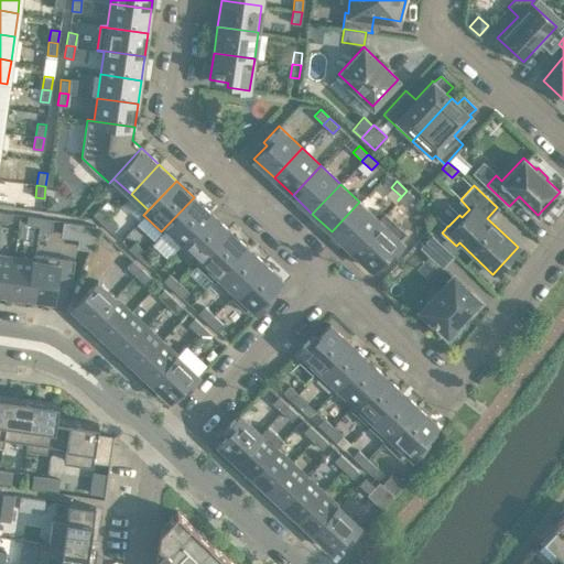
[(407,191),(398,201),(404,206),(413,196),(407,191)]
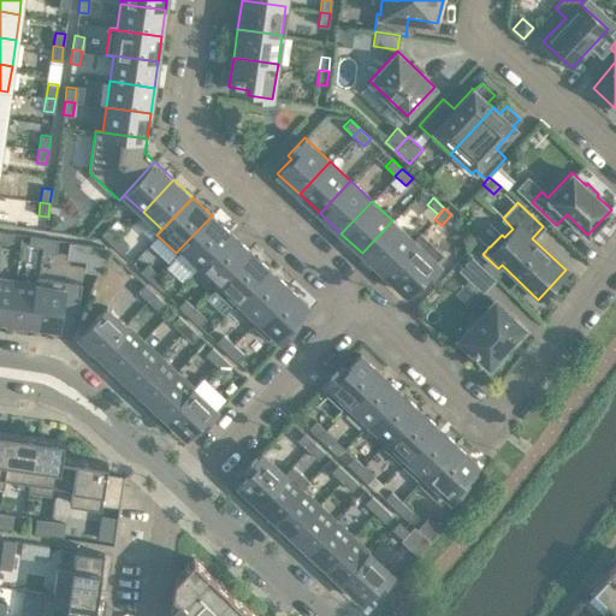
[(51,214),(48,227),(61,230),(63,221),(58,215),(51,214)]
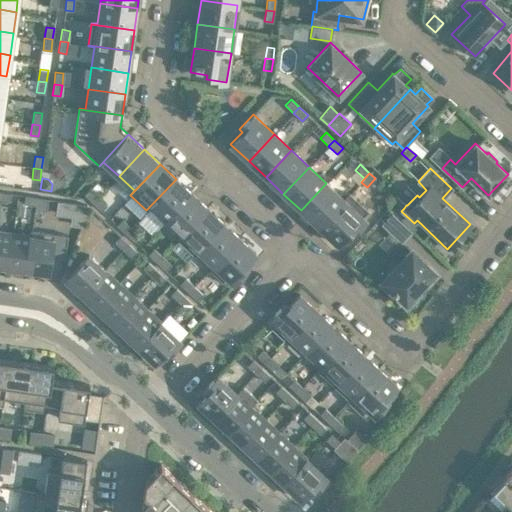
[(151,207),(166,221),(191,193),(176,179),(146,210),(147,211),(151,207)]
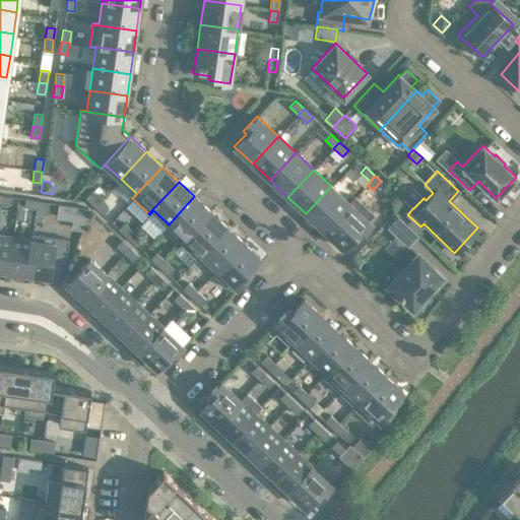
[(306,213),(323,231),(354,197),(354,196),(348,202),(331,186),(306,213)]
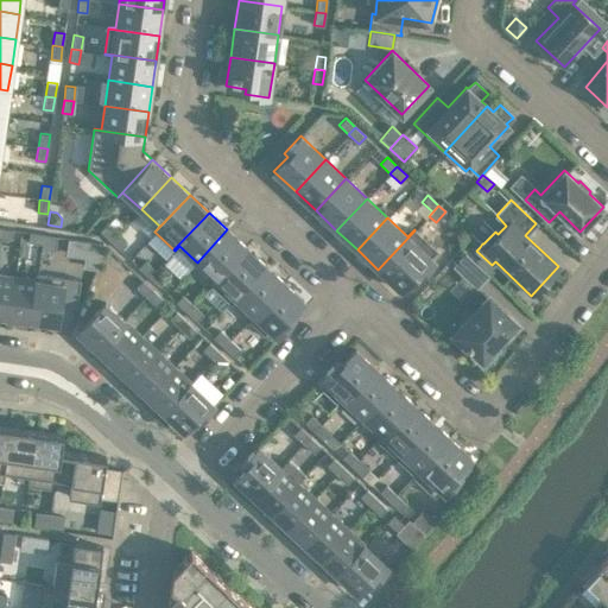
[(100,232),(111,241),(118,234),(107,225),(100,232)]
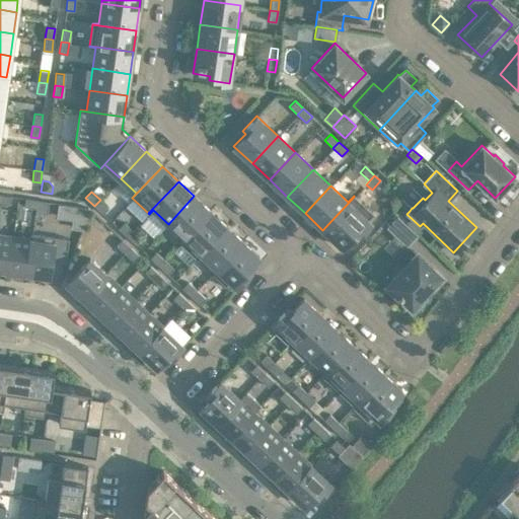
[(10,196),(0,194),(0,203),(9,204),(10,196)]
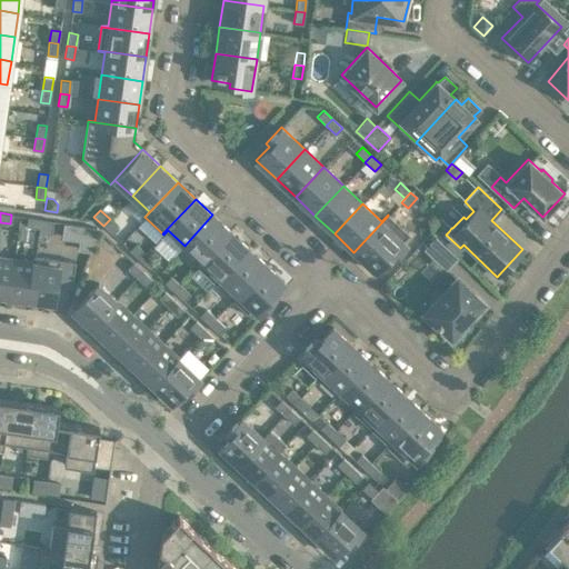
[(197,266),(198,267),(230,231),(212,215),(185,246),(201,261),(197,266)]
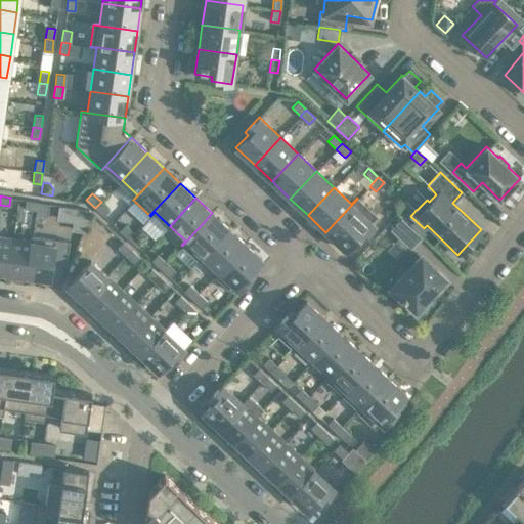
[(357,199),(325,232),(345,250),(357,236),(360,239),(374,225),(370,222),(377,216),(357,199)]
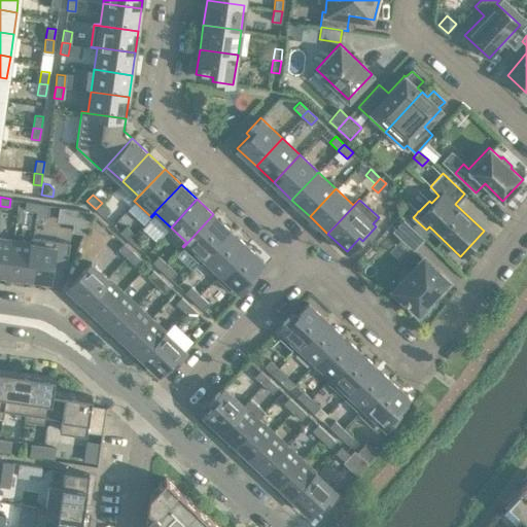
[(24,209),(37,211),(38,203),(26,201),(24,209)]
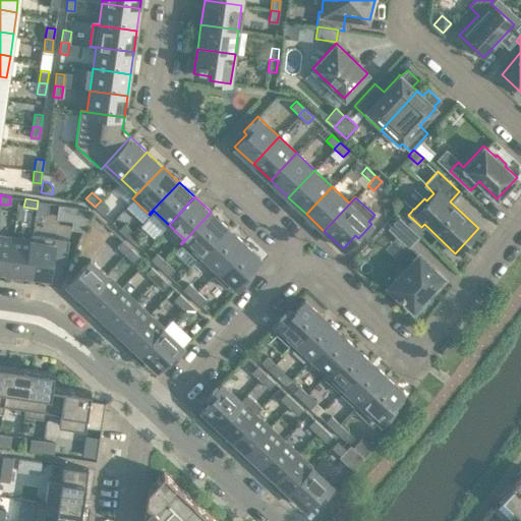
[(38,200),(37,209),(48,211),(49,203),(38,200)]
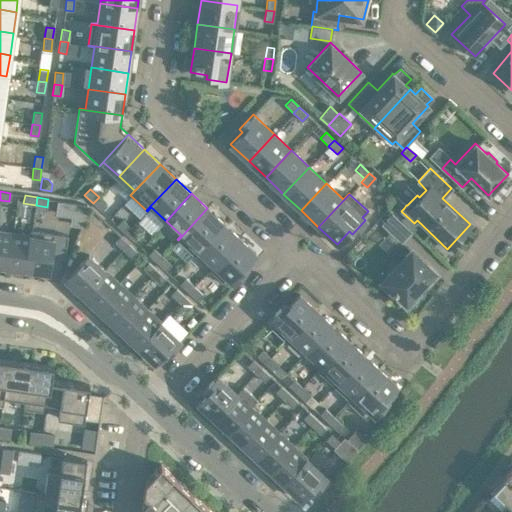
[(99,197),(93,203),(101,211),(107,205),(99,197)]
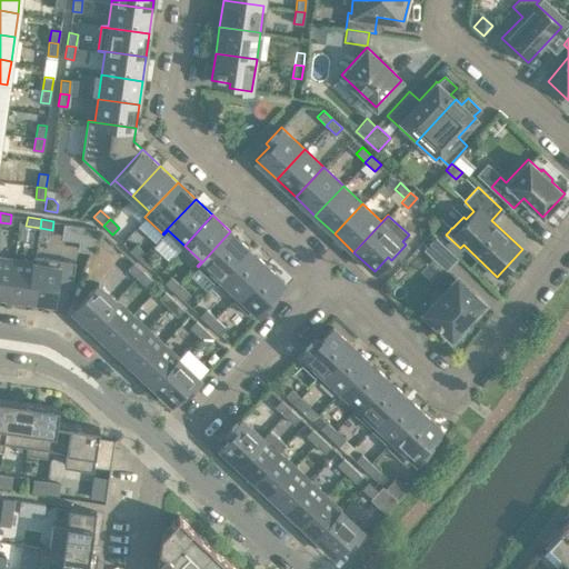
[(63,223),(61,239),(79,241),(81,226),(63,223)]
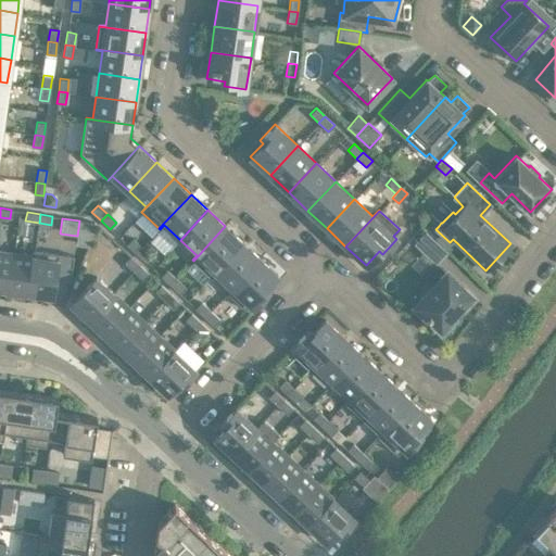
[(193,261),(210,276),(242,242),(225,226),(193,261)]
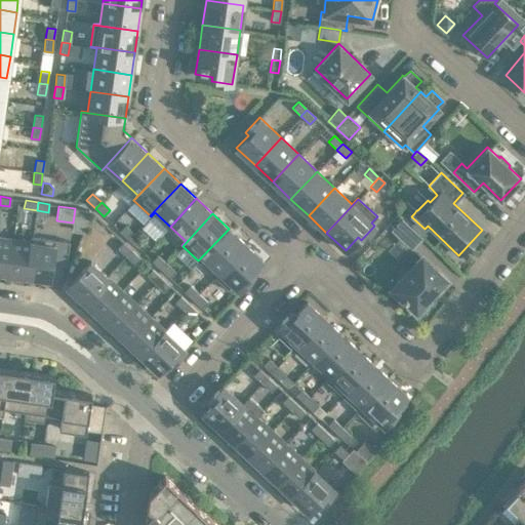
[(420,238),(401,219),(392,230),(411,248),(420,238)]
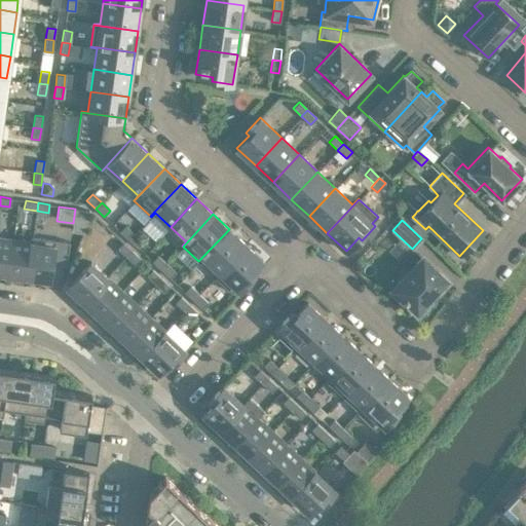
[(119,231),(128,239),(134,233),(125,225),(119,231)]
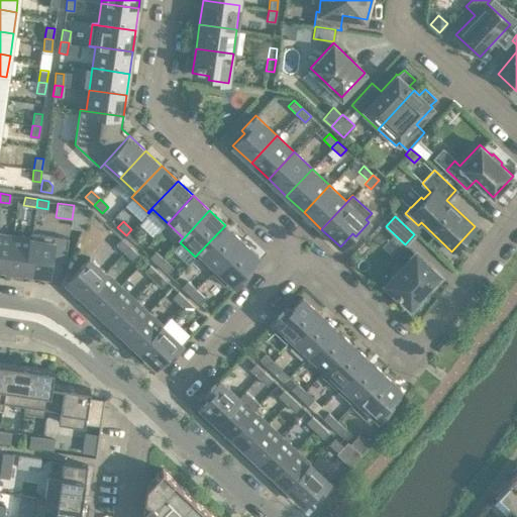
[(210,271),(211,272),(241,240),(225,225),(195,256),(196,257),(200,253),(214,267),(210,271)]
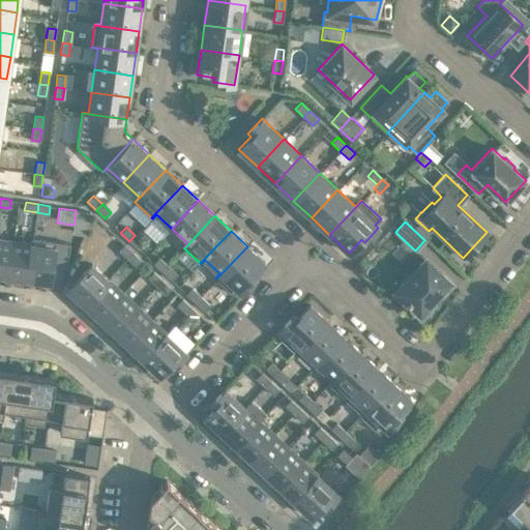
[(135,235),(129,241),(138,249),(144,243),(135,235)]
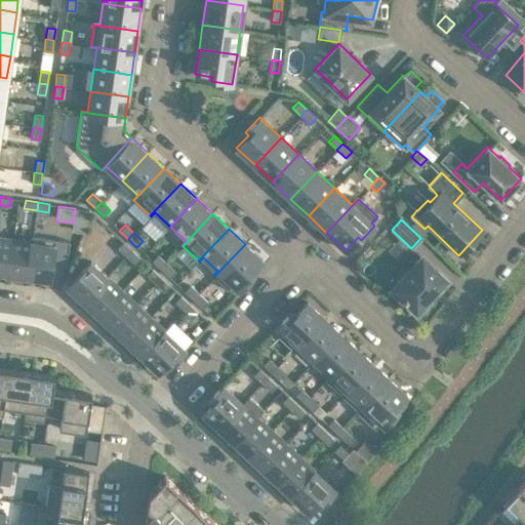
[(7,273),(27,276),(33,236),(31,236),(31,242),(12,239),(7,273)]
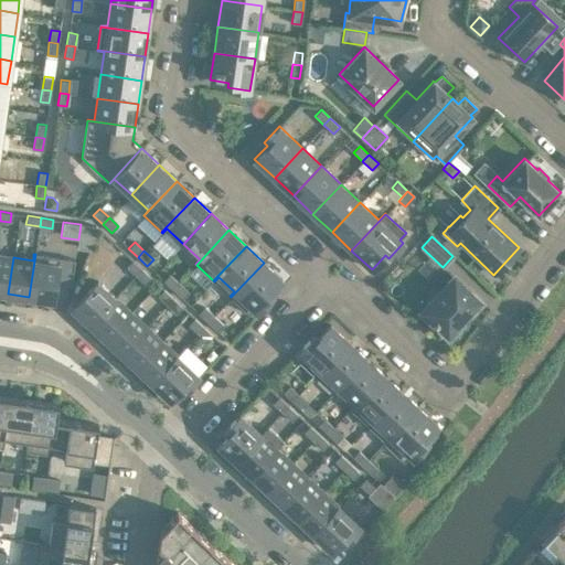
[(35,254),(29,297),(53,301),(60,257),(35,254)]
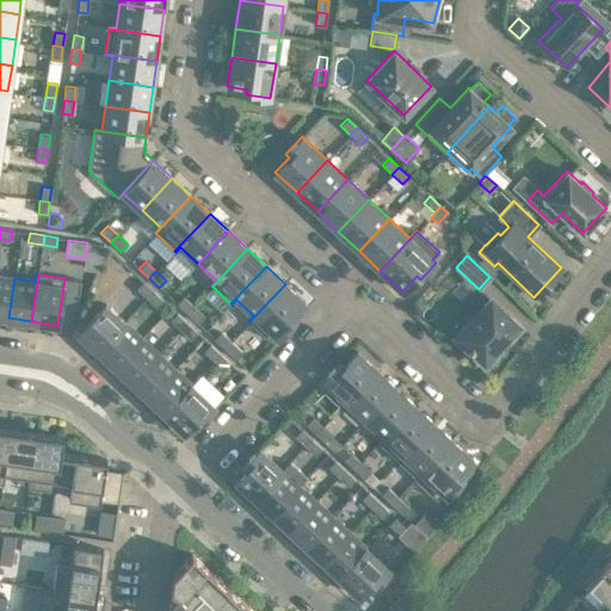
[(0,316),(8,318),(14,278),(0,276),(0,316)]
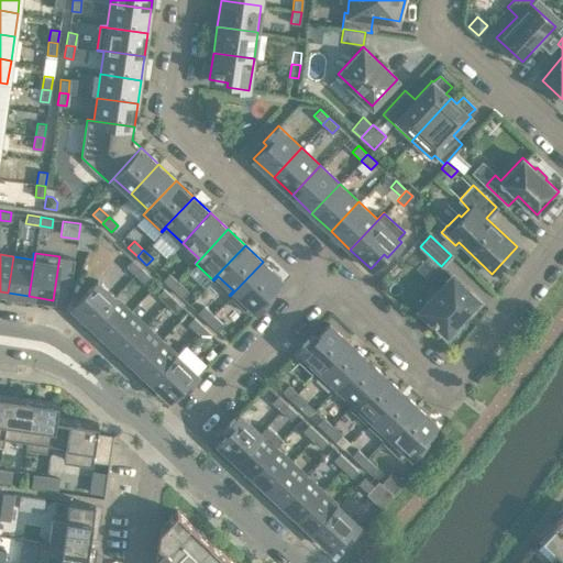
[(125,266),(135,275),(141,268),(132,260),(125,266)]
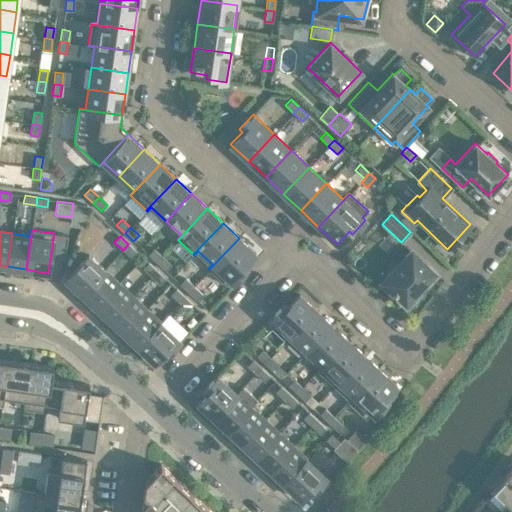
[(239,238),(209,269),(226,285),(230,280),(233,283),(247,268),(244,266),(255,253),(239,238)]
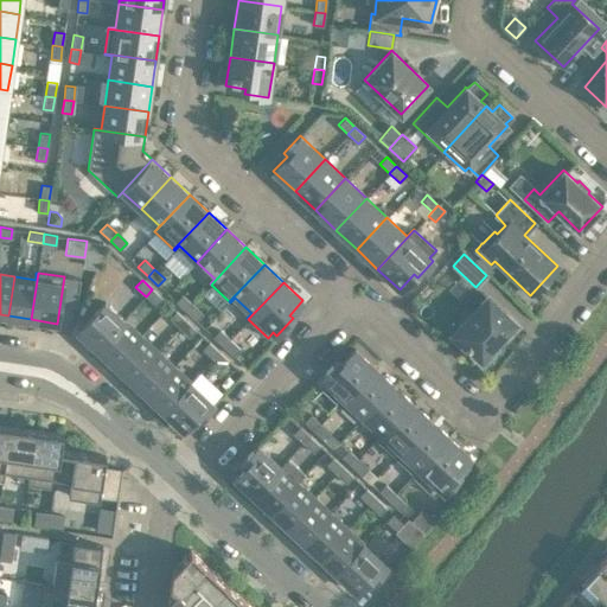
[(152,289),(146,296),(155,306),(163,299),(152,289)]
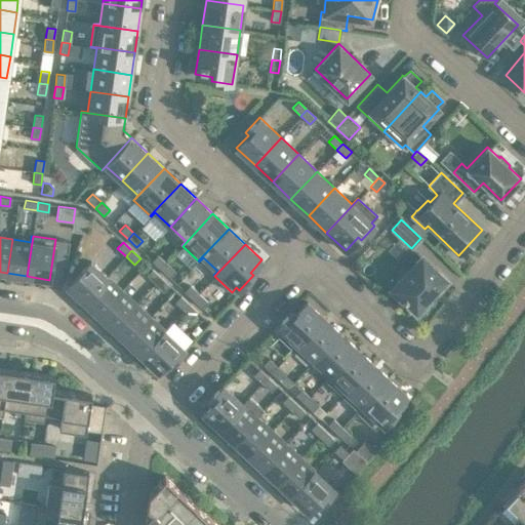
[(152,260),(160,269),(166,263),(157,254),(152,260)]
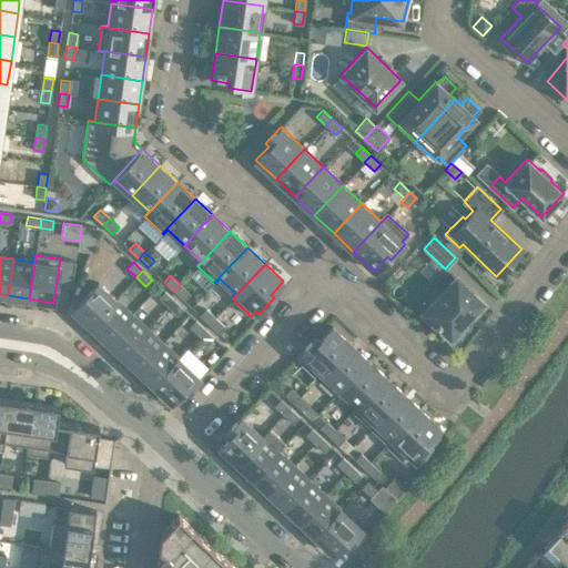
[(424,312),(428,315),(436,323),(433,326),(447,340),(449,336),(454,340),(468,324),(465,321),(482,302),(456,277),(424,312)]
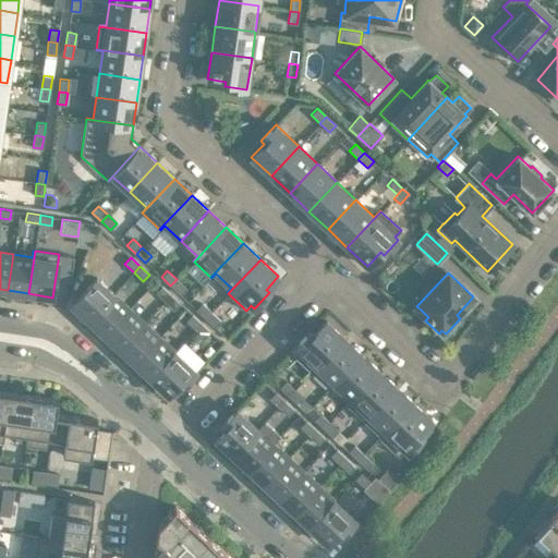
[(71,304),(88,320),(113,294),(96,277),(71,304)]
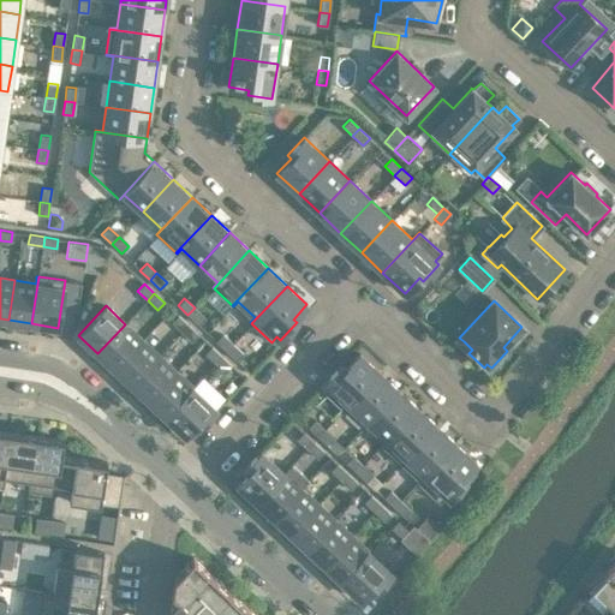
[(195,308),(187,315),(198,324),(204,317),(195,308)]
